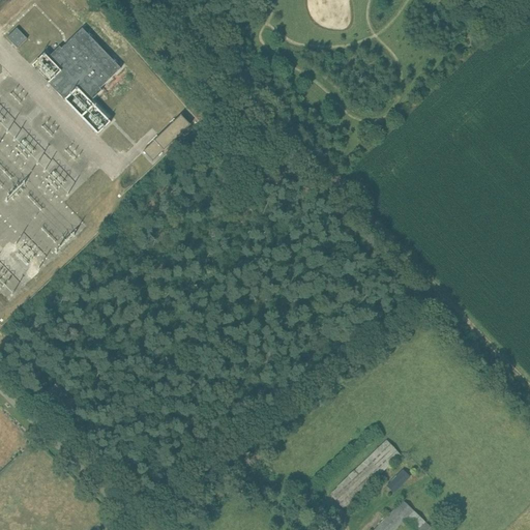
[(18,49),(27,39),(17,28),(6,37),(18,49)]
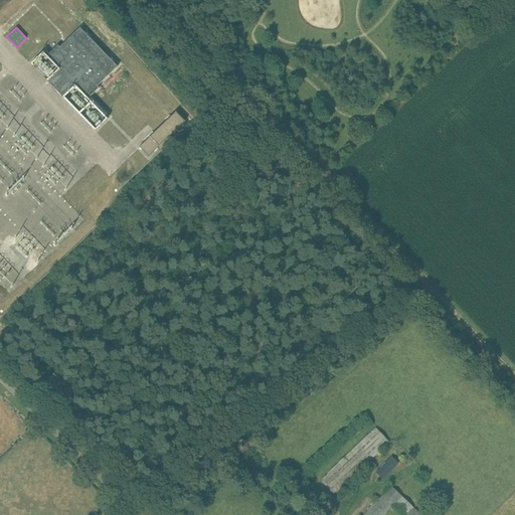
[(48,54),(50,56),(48,58),(42,53),(30,64),(95,131),(107,120),(86,98),(88,95),(90,97),(99,89),(97,87),(117,67),(79,28),(59,47),(57,46),(48,54)]
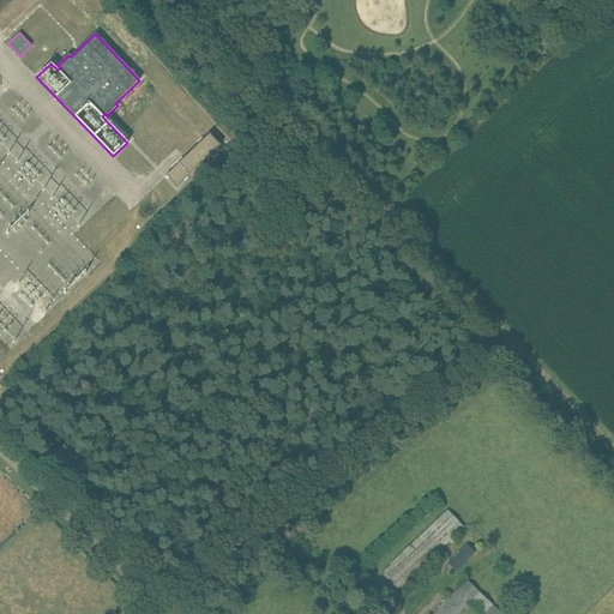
[(176,187),(221,145),(220,144),(220,145),(210,134),(210,133),(166,176),(167,176),(176,186),(176,187)]
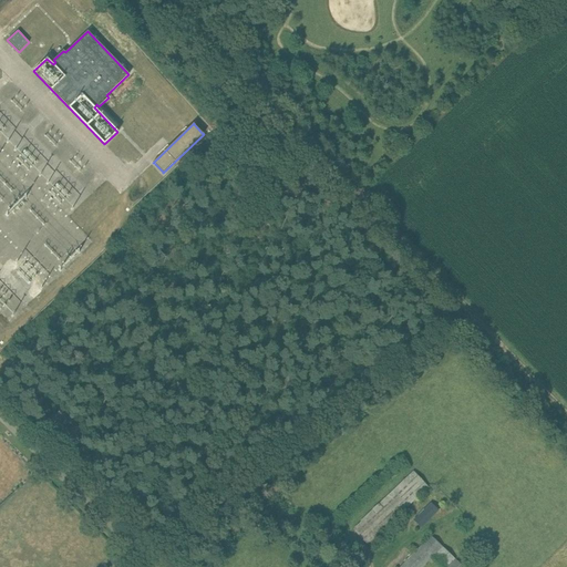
[(429,486),(414,471),(352,528),(368,544),(429,486)]
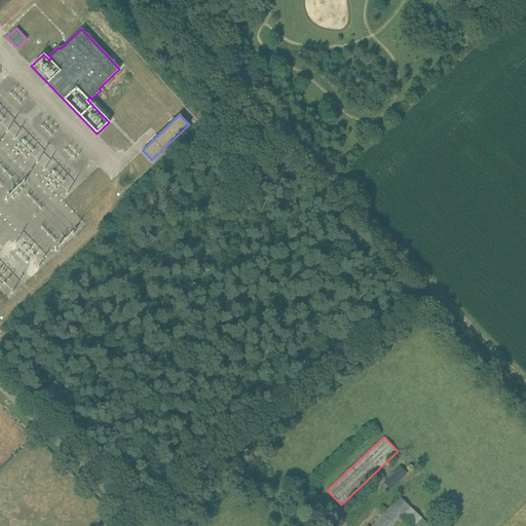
[(407,474),(400,466),(383,483),(390,490),(407,474)]
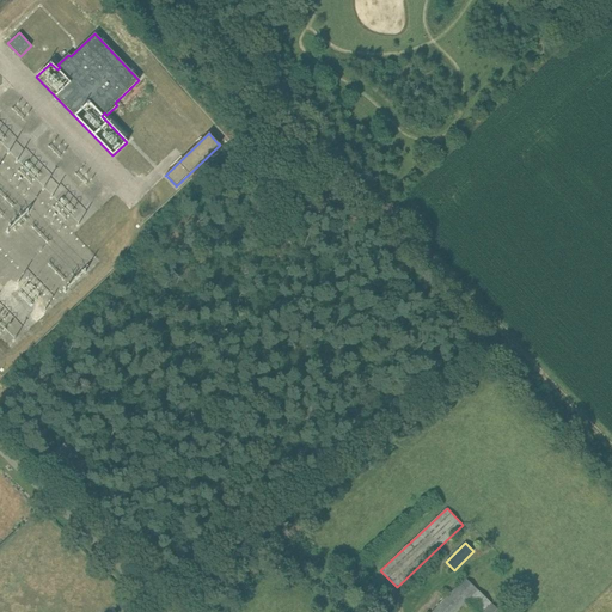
[(500,611),(464,579),(430,611),(456,611),(466,601),(476,611),(500,611)]
